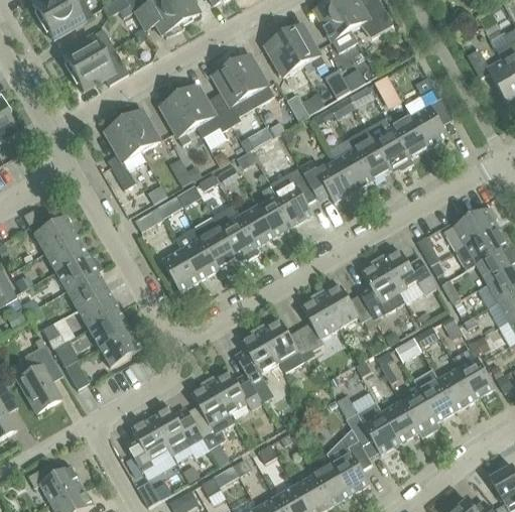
[(41,20),(76,0),(33,0),(31,1),(41,20)]
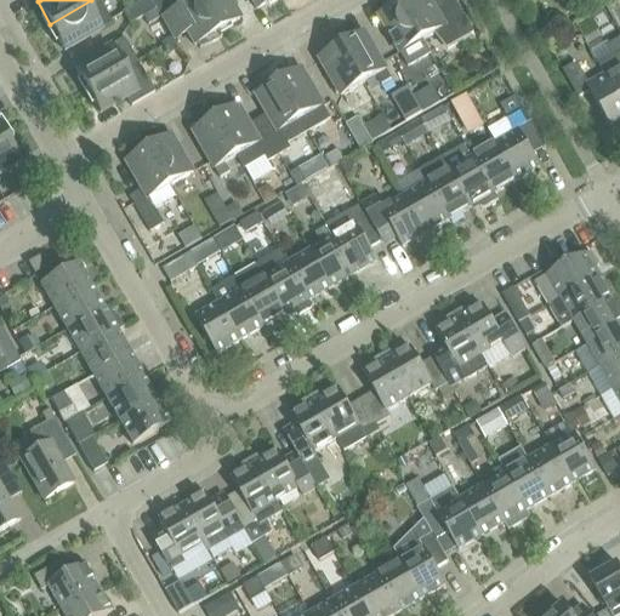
[(63,47),(101,26),(111,20),(100,0),(91,0),(50,24),(63,47)]
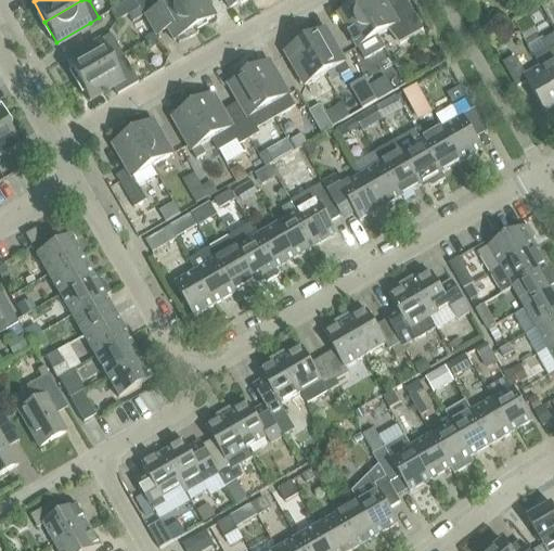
[(127,11),(139,4),(137,0),(120,0),(108,7),(115,18),(127,11)]
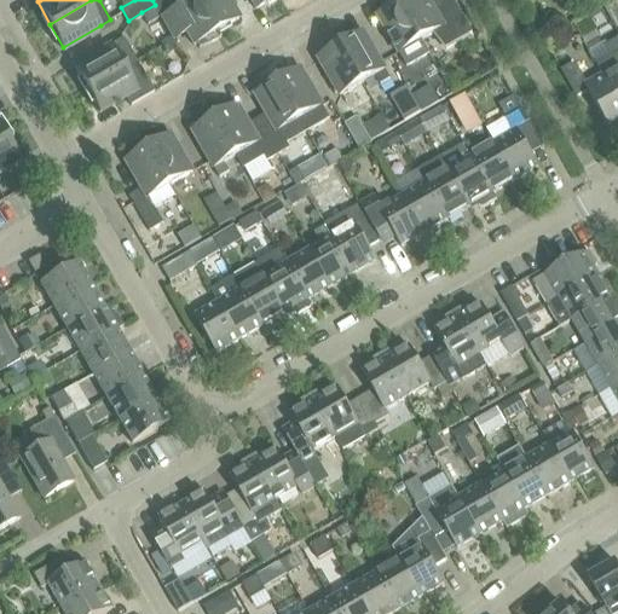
[(152,0),(155,5),(160,13),(168,29),(182,21),(192,41),(195,40),(198,45),(203,42),(209,40),(215,36),(220,34),(217,28),(215,28),(198,0),(152,0)]
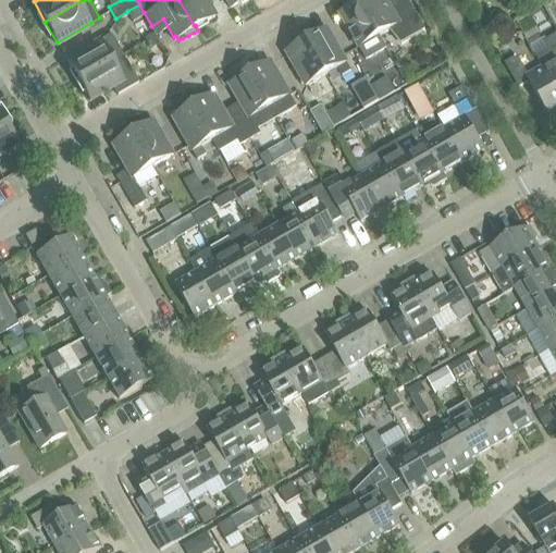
[(178,0),(194,25),(195,25),(214,13),(207,0),(178,0)]
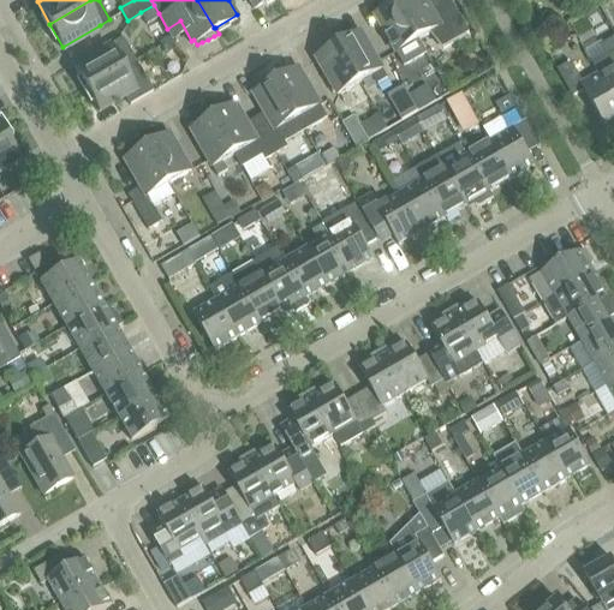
[(418,36),(398,0),(375,12),(395,49),(418,36)]
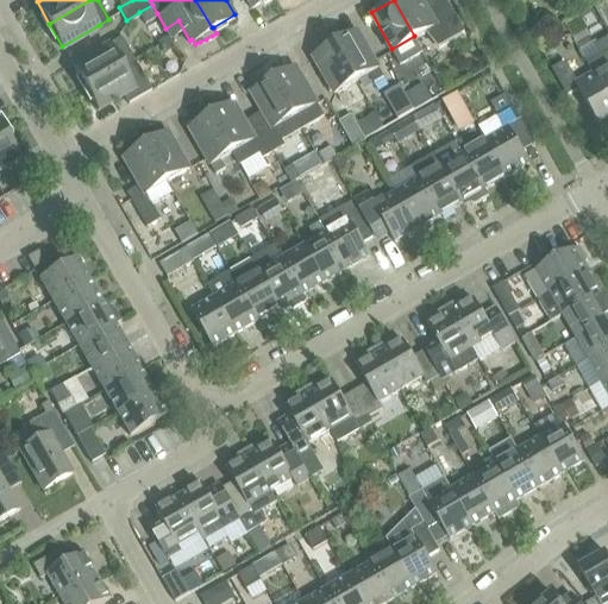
[(394,0),(414,36),(427,29),(439,44),(464,30),(446,0),(394,0)]
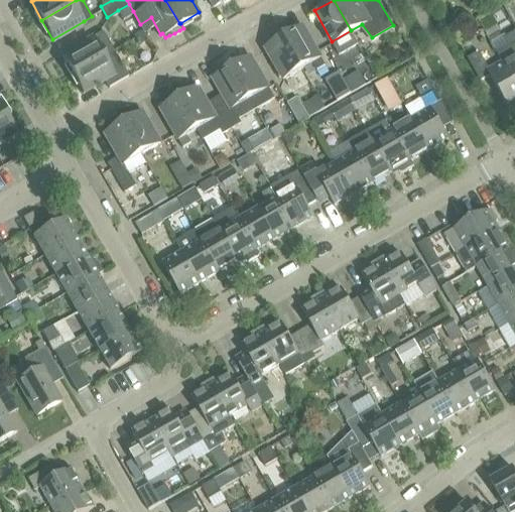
[(129,4),(118,10),(122,17),(133,11),(129,4)]
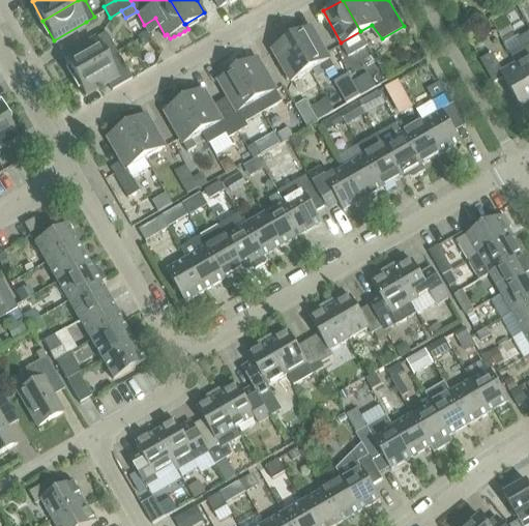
[(474,8),(463,10),(465,26),(477,24),(474,8)]
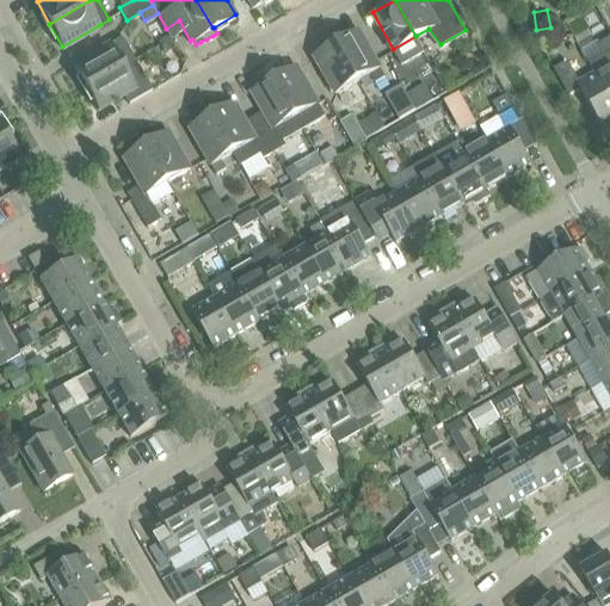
[(337,42),(357,78),(370,70),(375,80),(384,74),(358,29),(337,42)]
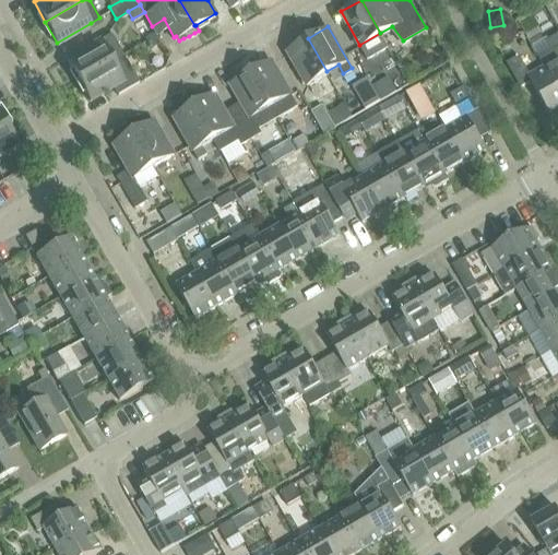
[(154,30),(143,36),(149,45),(159,38),(154,30)]
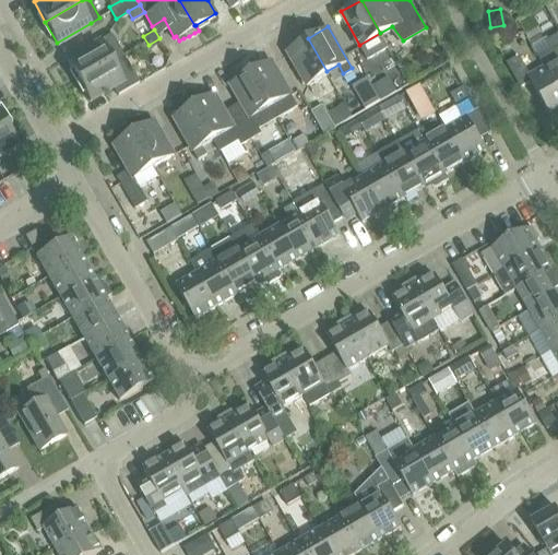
[(537,52),(544,65),(557,89),(557,31),(547,37),(551,45),(537,52)]
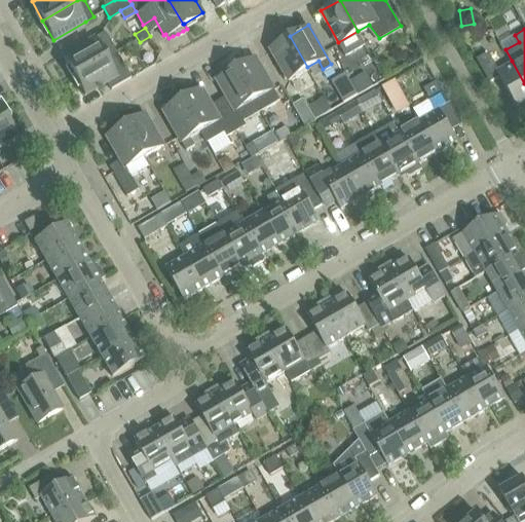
[(73,73),(115,49),(104,30),(62,53),(73,73)]
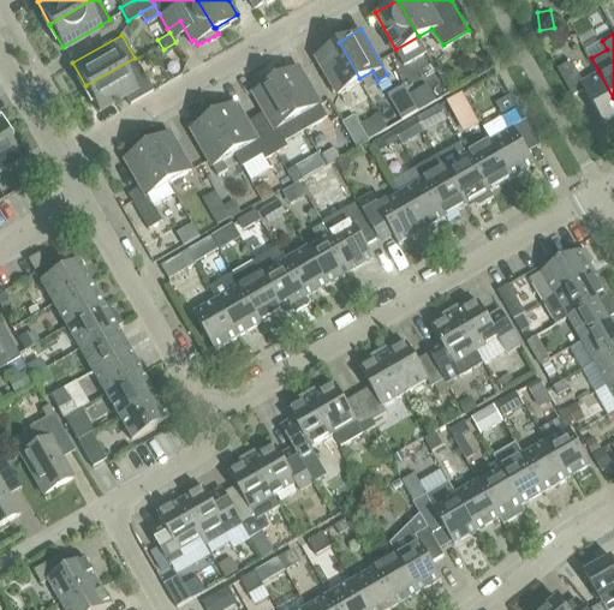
[(359,78),(339,42),(316,55),(337,91),(359,78)]
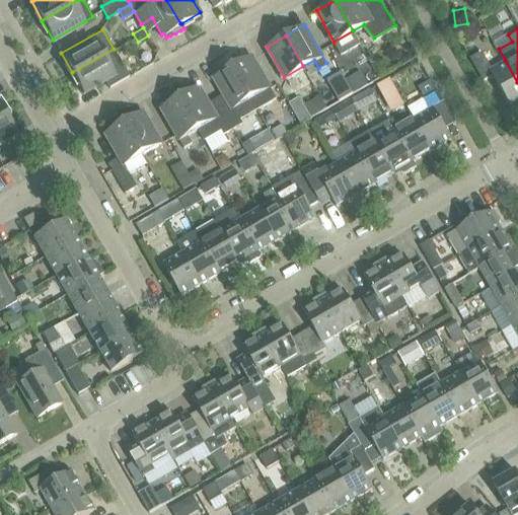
[(83,91),(104,78),(108,85),(129,74),(114,49),(72,72),(83,91)]
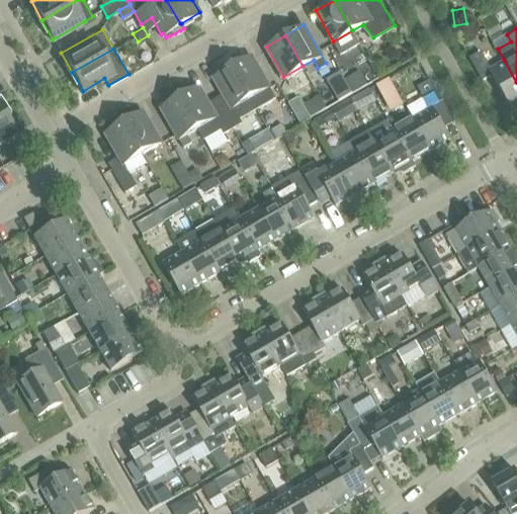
[(516,82),(504,60),(491,67),(481,50),(468,56),(483,79),(492,74),(509,103),(510,102),(512,105),(515,106),(516,105),(516,82)]
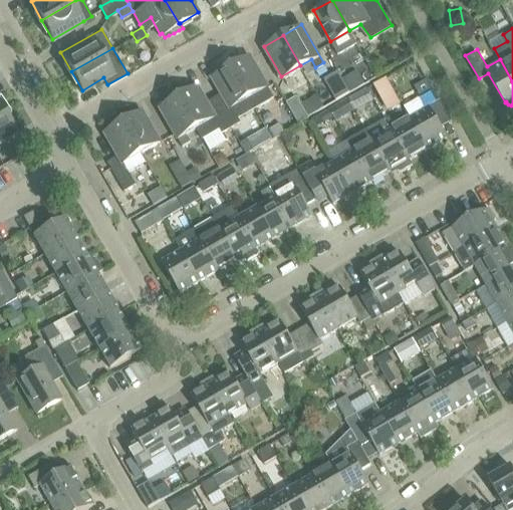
[(227,60),(230,65),(231,65),(254,106),(273,95),(249,54),(247,55),(245,52),(241,53),(236,55),(231,58),(227,60)]
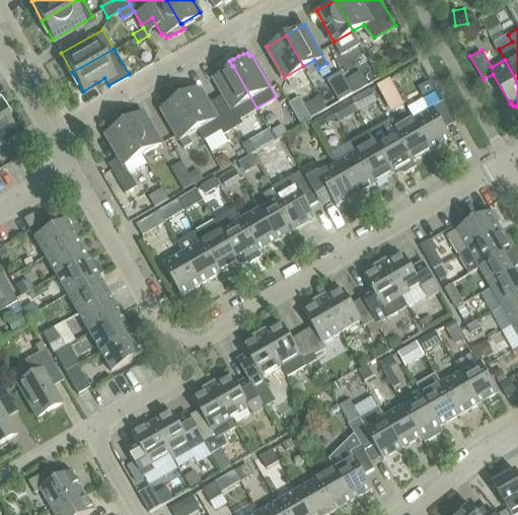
[(233,66),(232,66),(214,77),(227,100),(220,104),(232,126),(242,121),(240,117),(256,107),(233,66)]
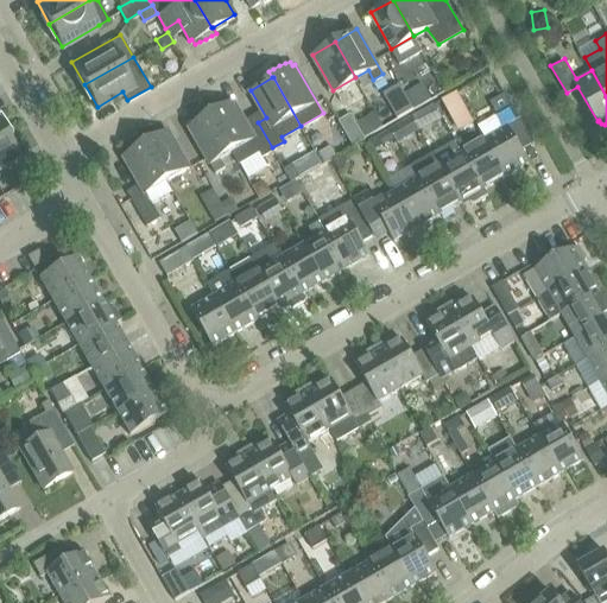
[(422,81),(405,91),(413,106),(431,96),(422,81)]
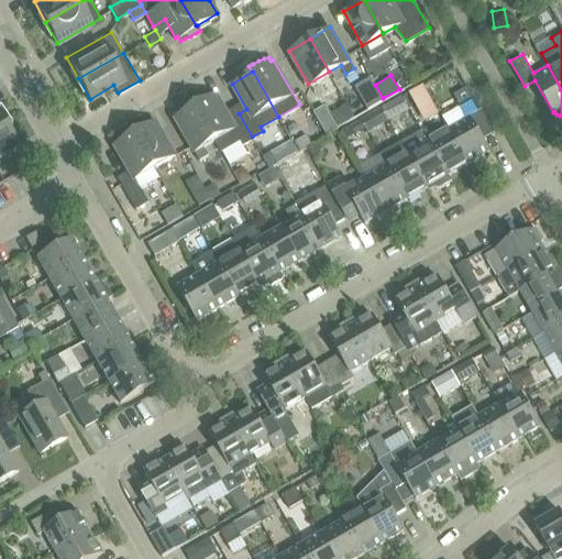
[(355,85),(368,109),(384,99),(383,98),(375,85),(371,76),(355,85)]
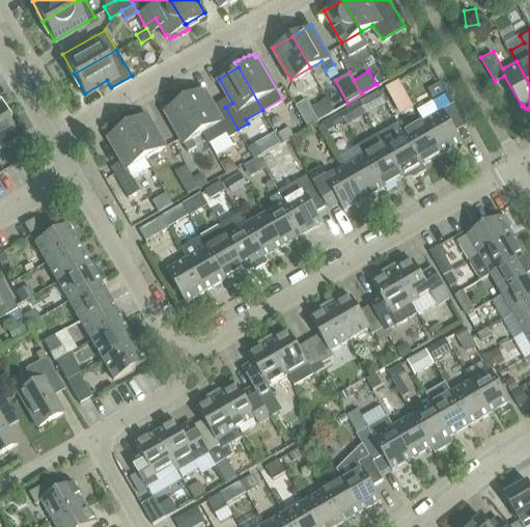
[(427,86),(435,99),(447,92),(440,79),(427,86)]
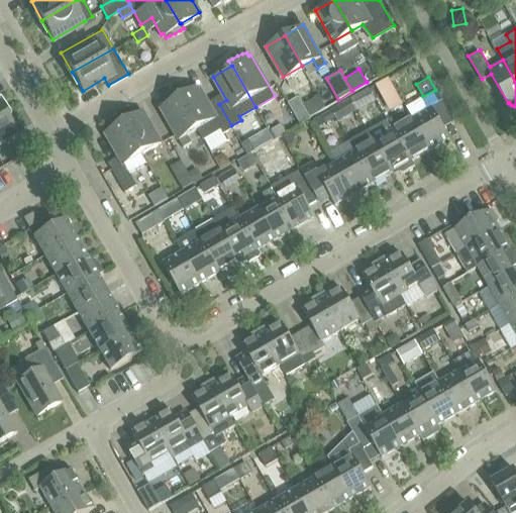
[(391,83),(381,89),(391,106),(401,100),(391,83)]
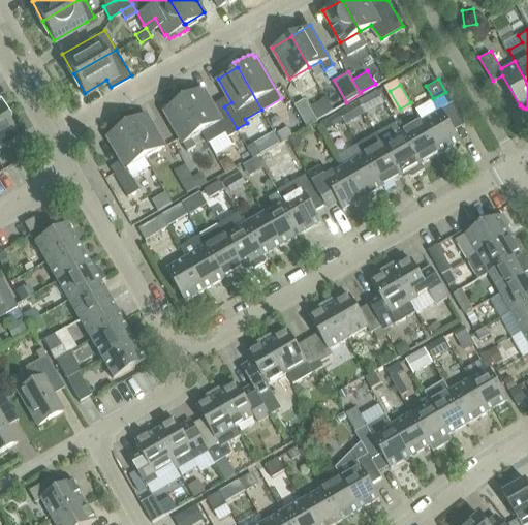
[(203,87),(184,98),(202,129),(208,141),(225,130),(227,134),(237,128),(224,106),(217,111),(203,87)]
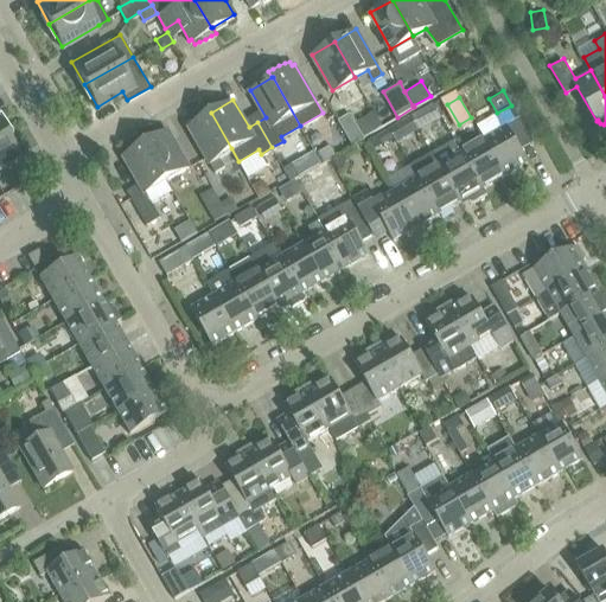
[(433,101),(412,114),(418,125),(440,113),(433,101)]
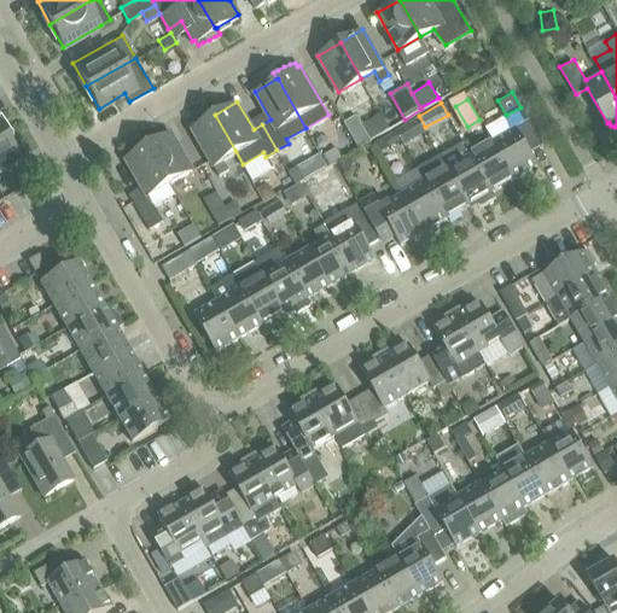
[(504,133),(492,140),(513,176),(536,163),(529,151),(541,144),(521,107),(506,115),(496,121),(504,133)]
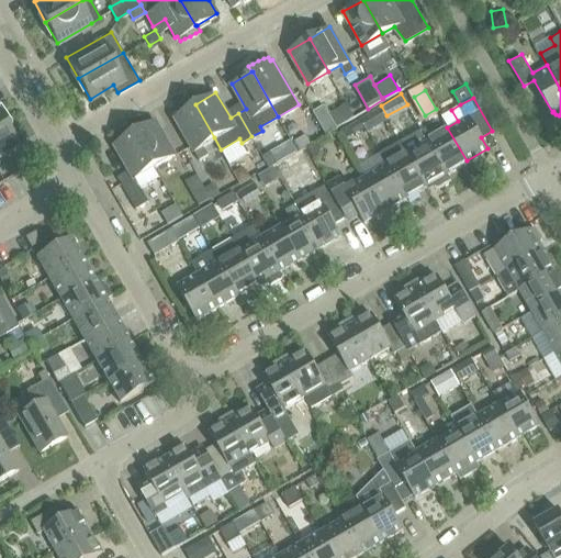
[(338,129),(337,126),(324,102),(312,109),(327,135),(338,129)]
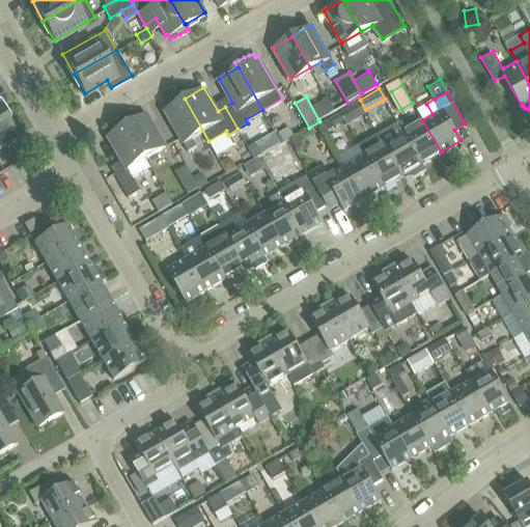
[(0,118),(5,116),(5,117),(10,114),(0,99),(0,118)]
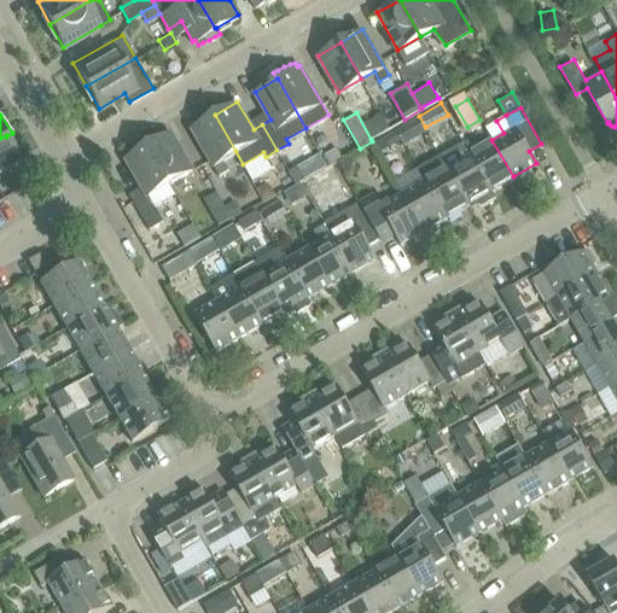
[(223,158),(236,151),(215,115),(192,128),(219,174),(228,168),(223,158)]
